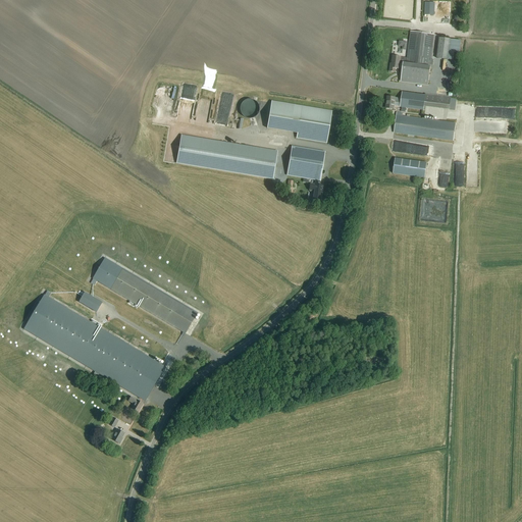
[(425,3),(424,14),(434,15),(434,3),(425,3)]
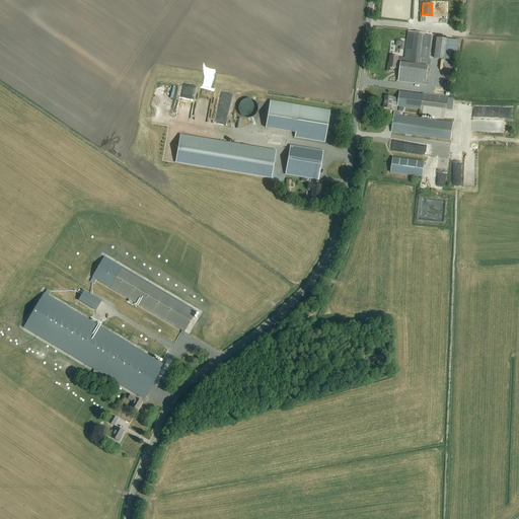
[(427,67),(427,65),(431,65),(432,60),(428,59),(431,34),(409,31),(404,59),(398,58),(398,57),(390,56),(389,64),(388,64),(387,71),(393,72),(393,69),(396,69),(397,63),(401,64),(398,82),(426,85),(429,67),(427,67)]
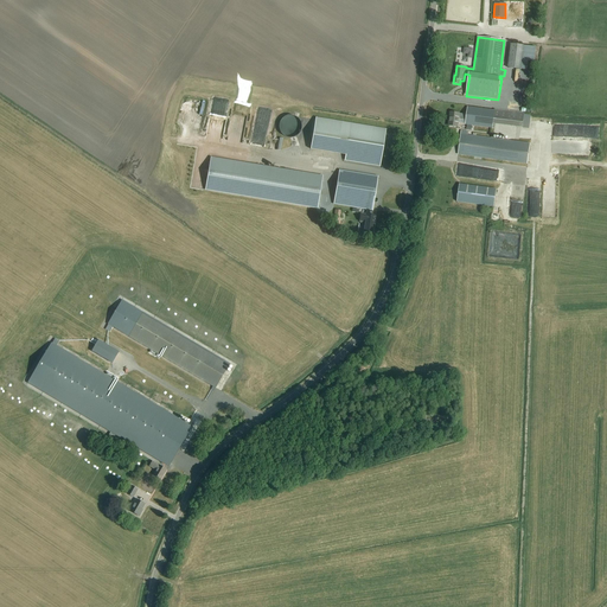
[(511,44),(508,69),(521,70),(524,46),(511,44)]
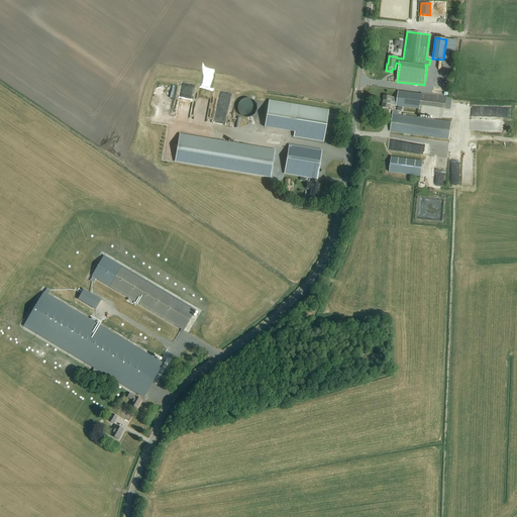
[(183,111),(191,112),(196,85),(185,83),(181,103),(182,103),(182,105),(183,105),(183,108),(181,108),(181,110),(179,109),(178,114),(182,115),(183,111)]
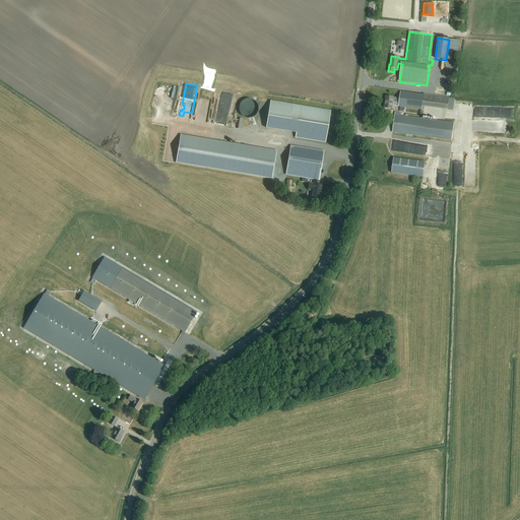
[(223,92),(217,122),(228,124),(234,95),(223,92)]
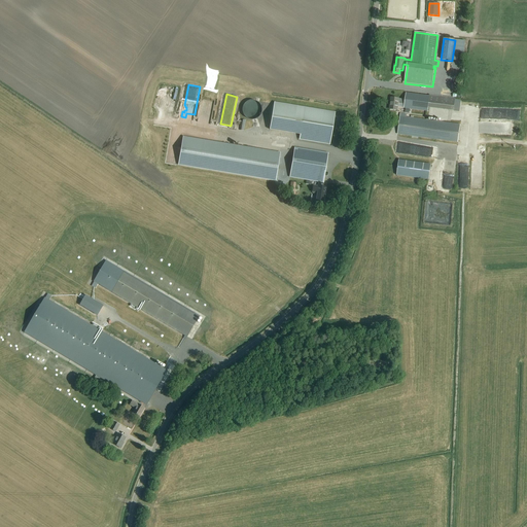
[(430,96),(430,97),(407,94),(406,100),(391,99),(389,110),(397,111),(398,104),(405,105),(405,109),(428,112),(428,108),(454,111),(456,99),(430,96)]
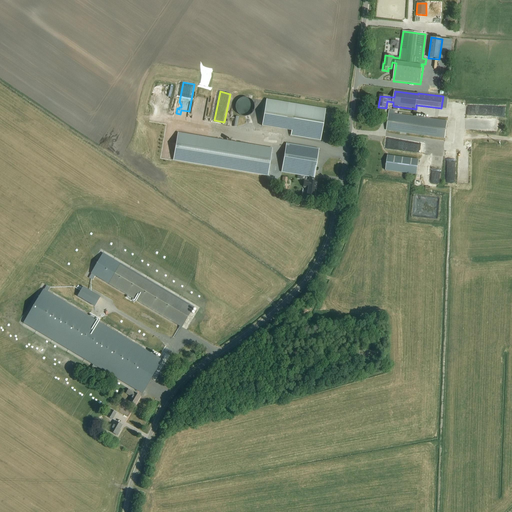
[(250,98),(247,97),(244,97),(241,98),(238,100),(237,102),(236,105),(236,108),(236,111),(238,113),(241,115),(243,116),(246,116),(249,115),(252,113),(253,111),(254,108),(254,105),(254,102),(252,100),(250,98)]
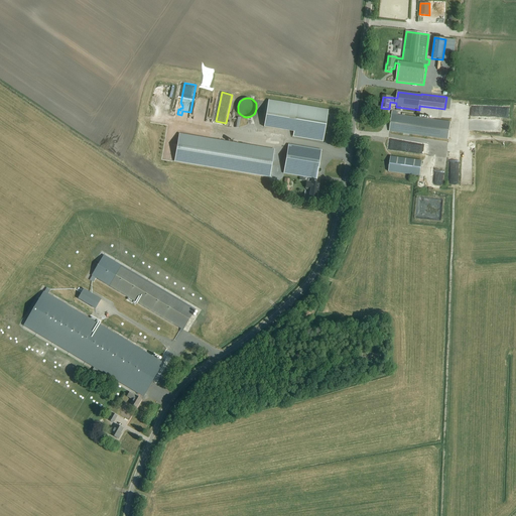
[(329,110),(268,100),(264,128),(293,132),(293,137),(323,142),(329,110)]
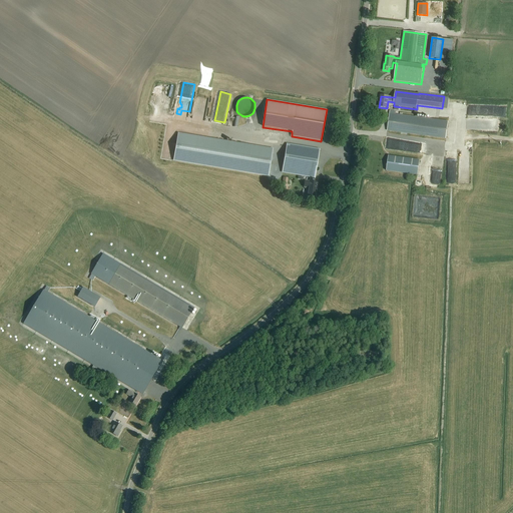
[(387,131),(428,136),(446,139),(448,122),(430,119),(390,114),(387,131)]
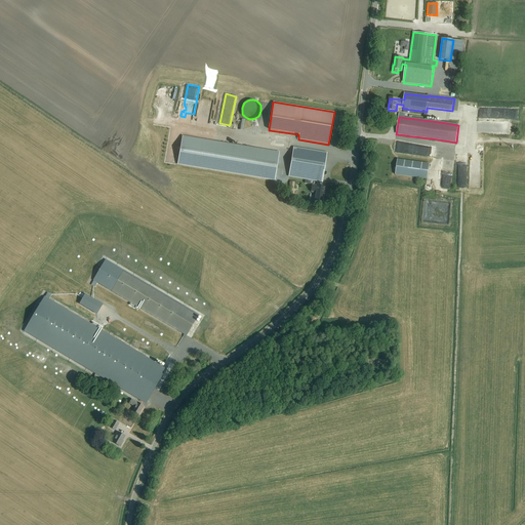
[(183,137),(178,164),(274,179),(279,153),(183,137)]
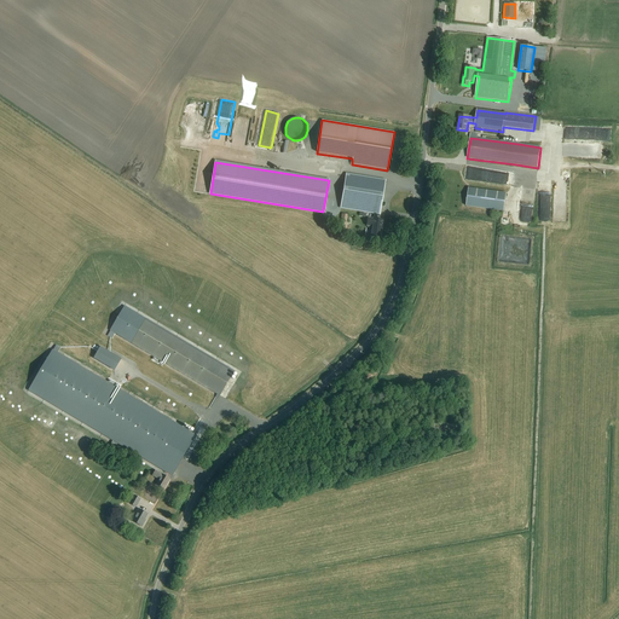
[(346,185),(342,208),(375,214),(374,219),(368,218),(366,226),(372,227),(371,231),(381,233),(383,221),(380,220),(386,181),(348,174),(346,185)]
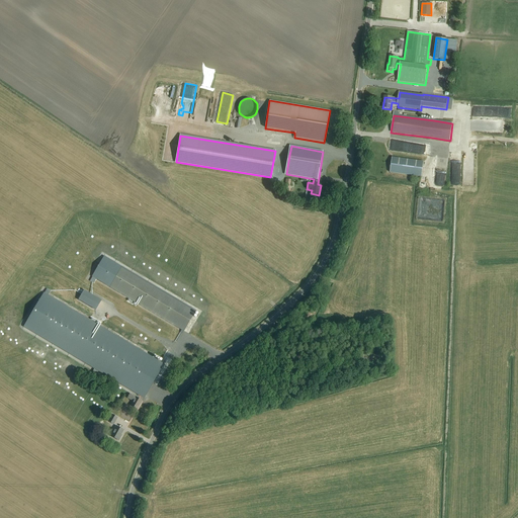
[(424,161),(392,157),(390,173),(422,177),(424,161)]
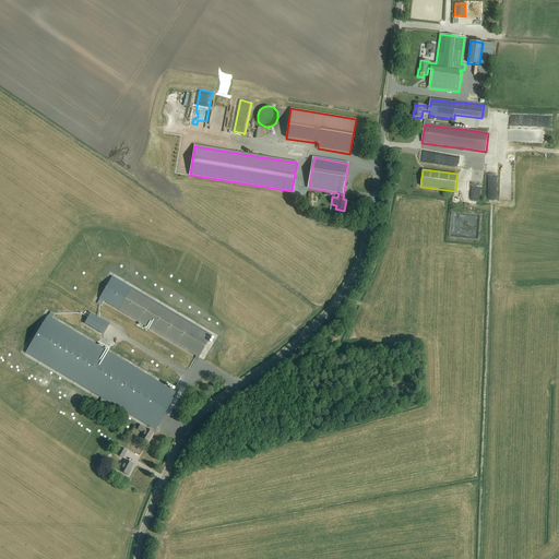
[(479,201),(483,177),(473,176),(470,199),(479,201)]
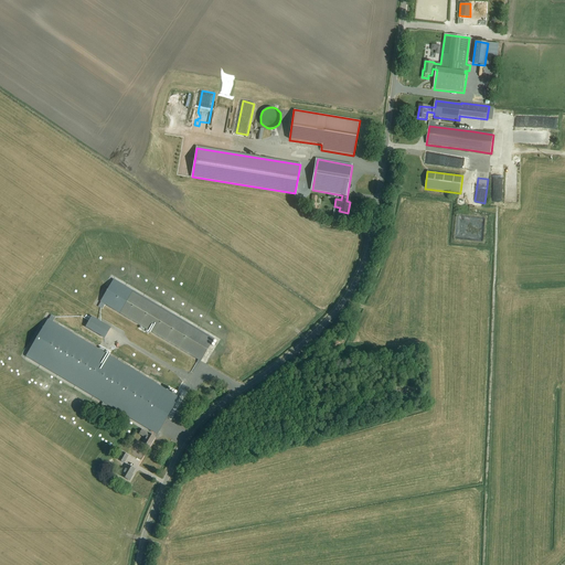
[(493,201),(503,201),(503,183),(493,183),(493,201)]
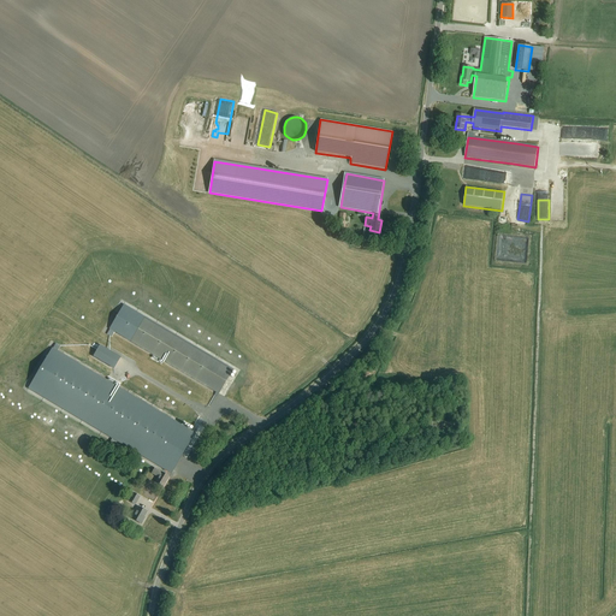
[(552,220),(564,220),(564,207),(554,207),(552,220)]
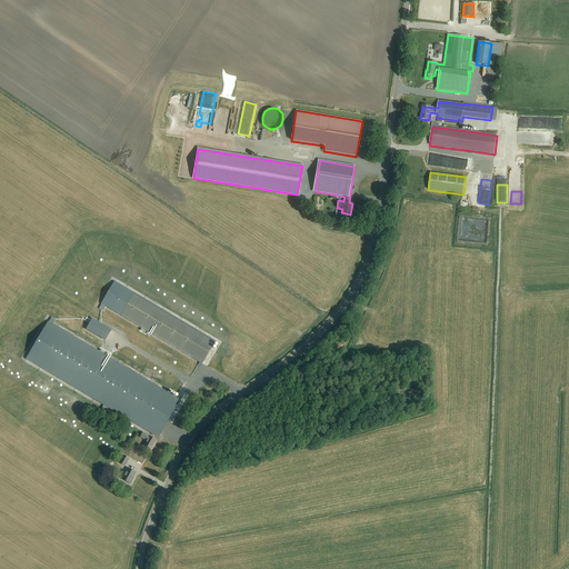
[(202,365),(215,343),(113,283),(100,305),(202,365)]
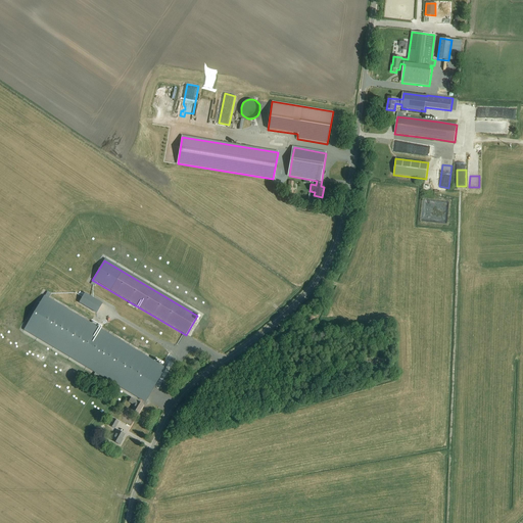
[(96,314),(102,303),(84,293),(79,302),(96,314)]
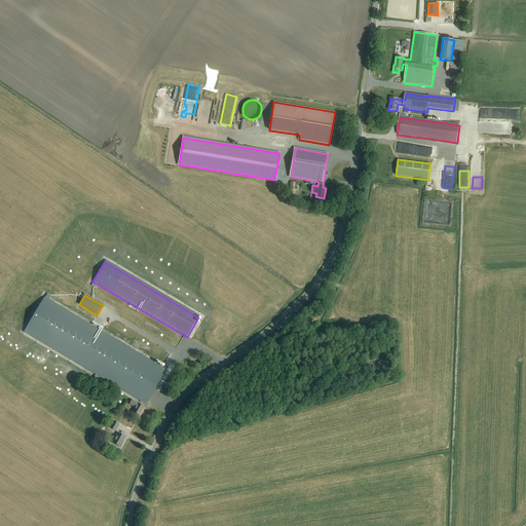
[(24,332),(146,404),(166,370),(44,297),(24,332)]
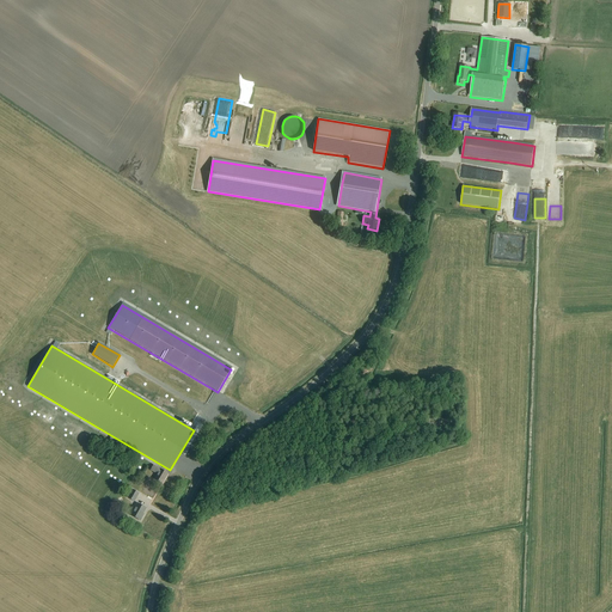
[(170,475),(153,465),(151,471),(157,475),(154,479),(163,484),(170,475)]
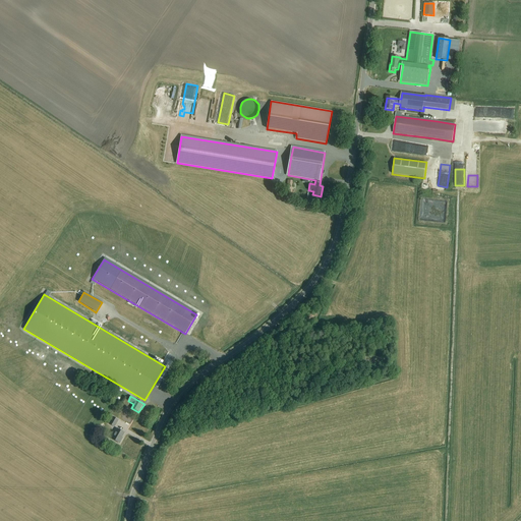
[(118,419),(113,416),(108,423),(114,427),(118,419)]
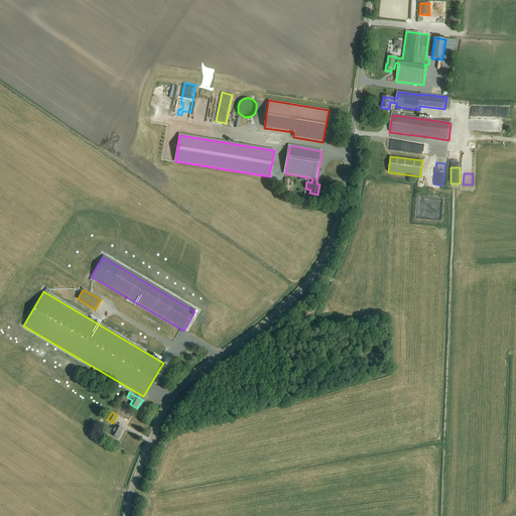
[(121,433),(123,428),(116,424),(110,434),(118,439),(121,433)]
